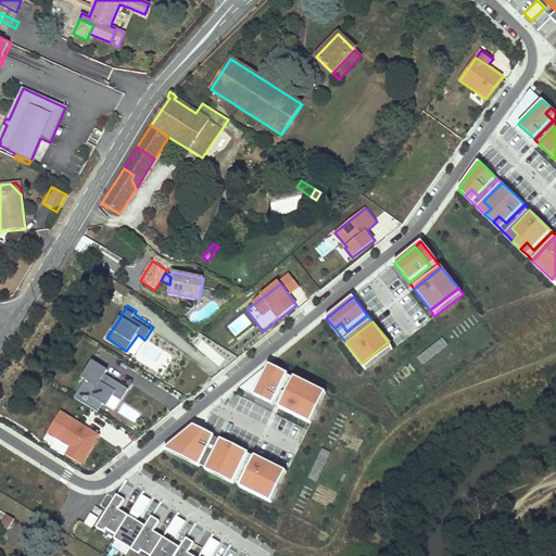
[(444,339),(416,355),(420,363),(449,346),(444,339)]
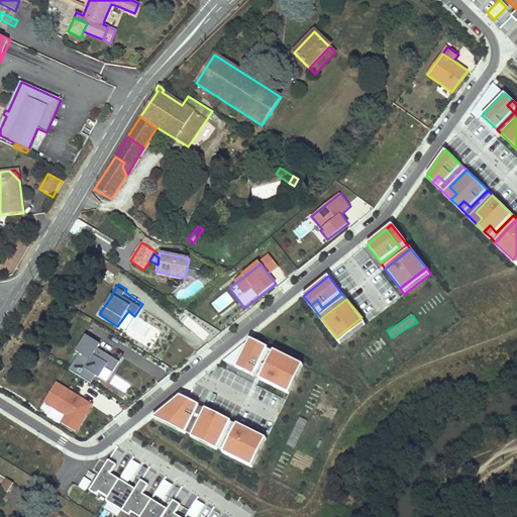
[(362,317),(336,337),(340,343),(366,323),(362,317)]
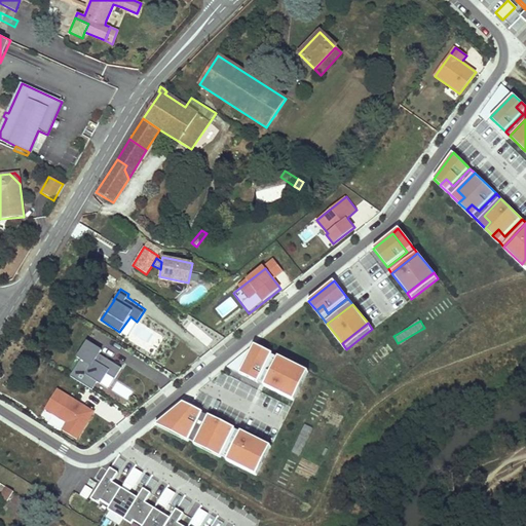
[(101,350),(87,342),(77,358),(81,360),(70,376),(92,389),(97,382),(101,384),(107,374),(115,379),(121,369),(99,354),(101,350)]
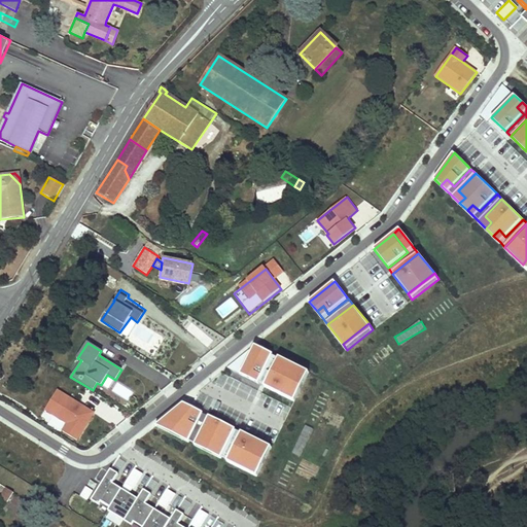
[(241,375),(259,384),(274,354),(255,346),(241,375)]
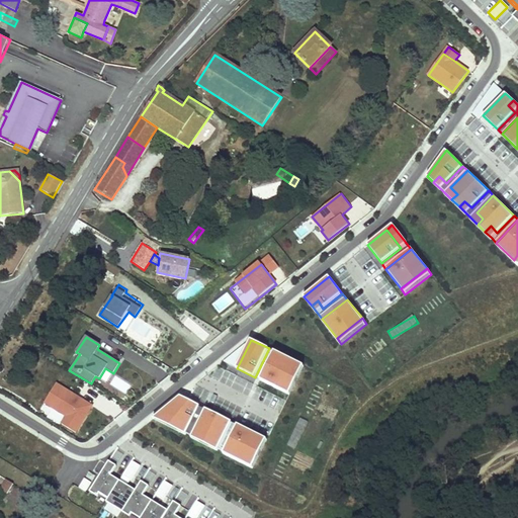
[(255,377),(261,380),(275,351),(269,348),(255,377)]
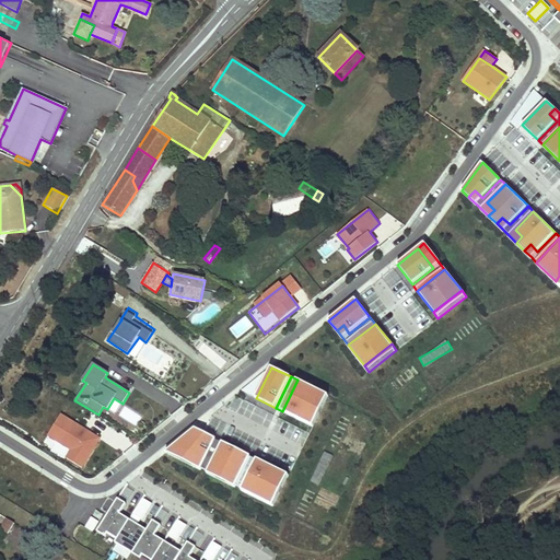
[(298,380),(282,411),(305,423),(322,392),(298,380)]
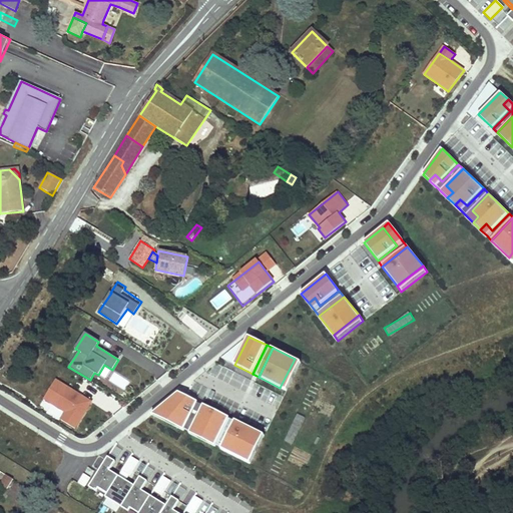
[(280,388),(288,391),(302,363),(295,359),(280,388)]
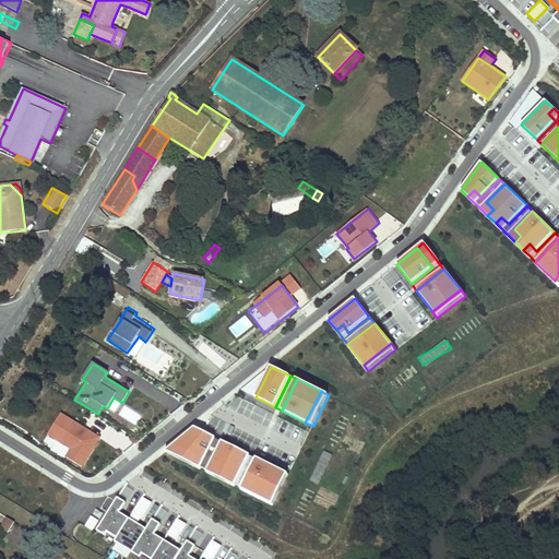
[(118,417),(138,425),(141,415),(122,407),(118,417)]
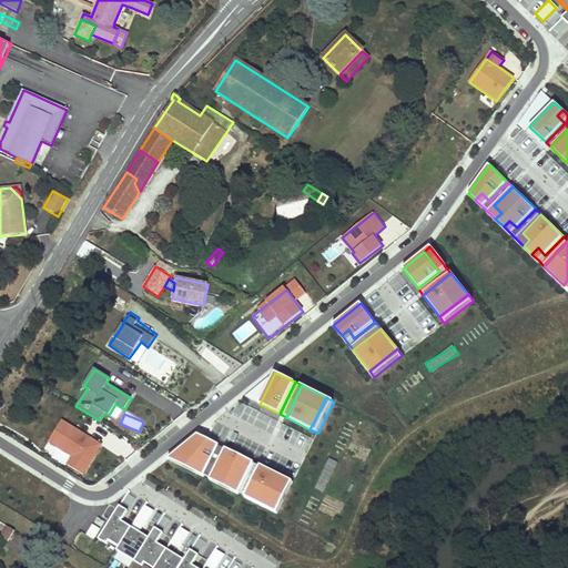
[(47,444),(71,457),(64,466),(82,477),(103,444),(61,419),(47,444)]
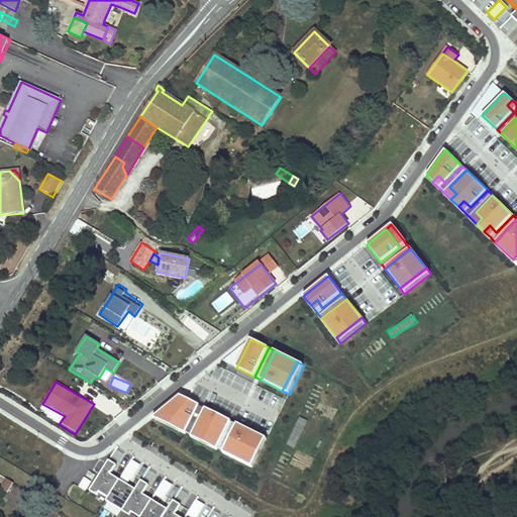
[(181,396),(153,418),(178,430),(181,423),(189,426),(200,405),(181,396)]
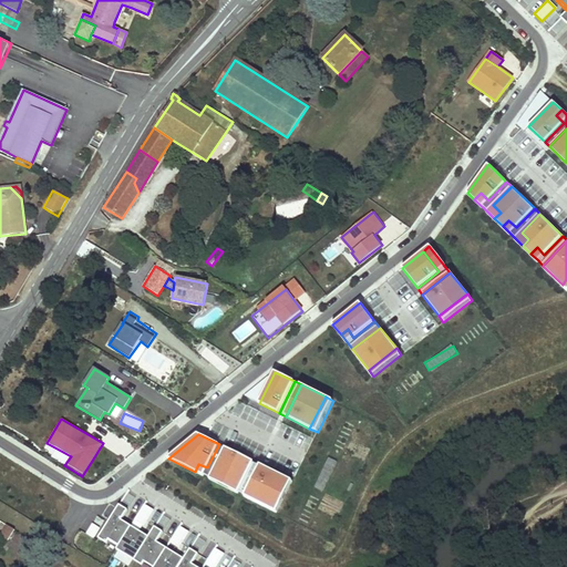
[(198,464),(195,472),(219,484),(224,476),(214,471),(225,447),(219,444),(207,467),(198,464)]
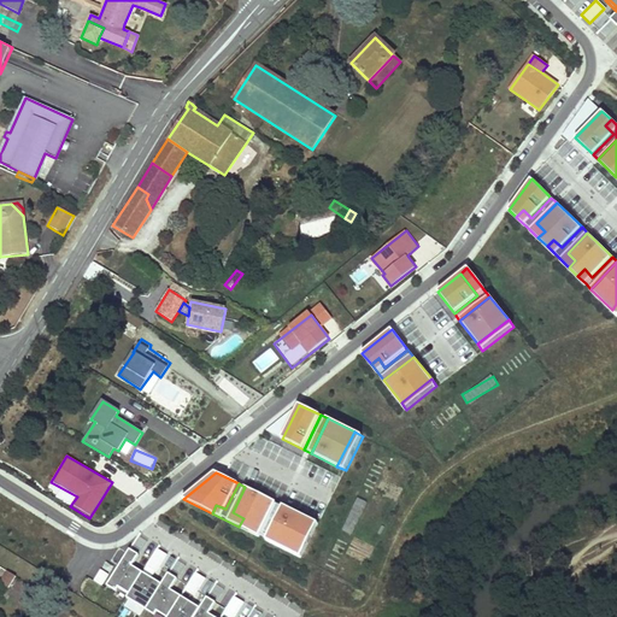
[(239,527),(250,532),(254,523),(263,528),(276,501),(245,487),(233,512),(244,518),(239,527)]
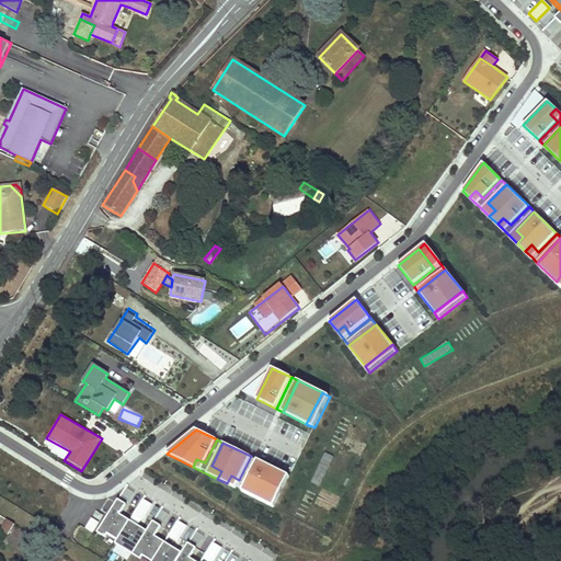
[(231,476),(227,483),(236,488),(243,491),(258,459),(251,456),(239,480),(231,476)]
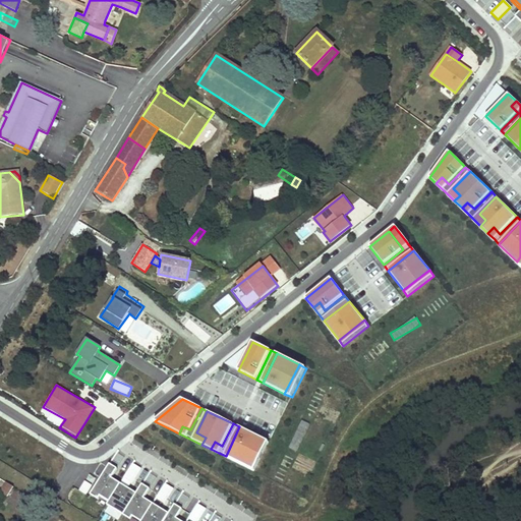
[(239,426),(226,456),(247,467),(263,439),(239,426)]
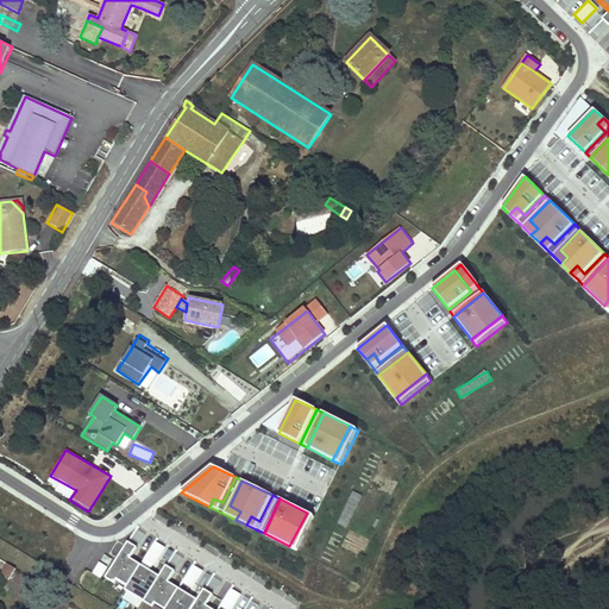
[(315,516),(307,513),(289,546),(299,551),(315,516)]
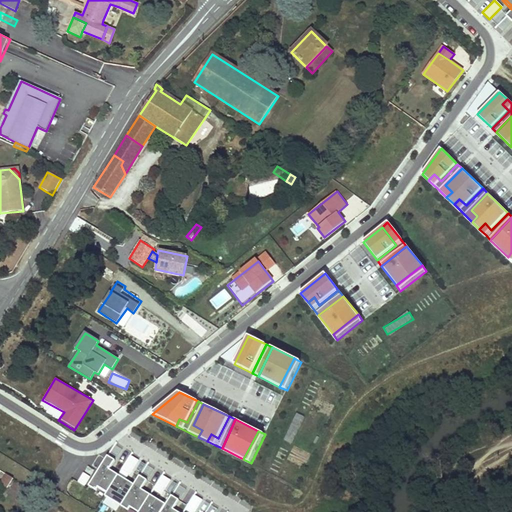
[(108,456),(90,487),(97,491),(99,488),(108,493),(106,497),(129,511),(131,508),(138,511),(173,511),(175,510),(180,501),(173,496),(167,505),(166,507),(141,492),(142,490),(148,481),(141,476),(135,486),(134,488),(109,472),(110,470),(116,461),(108,456)]
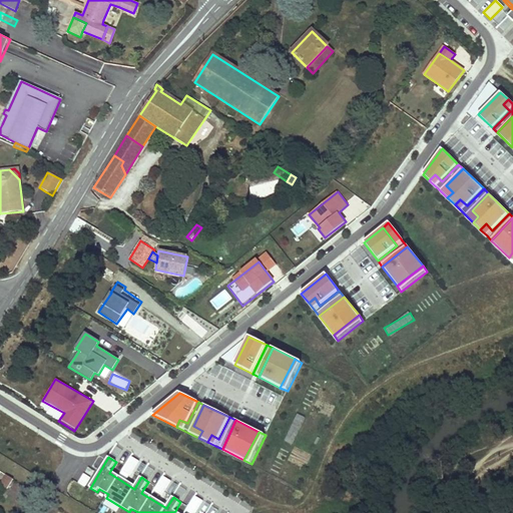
[(122,471),(130,476),(139,462),(131,457),(122,471)]
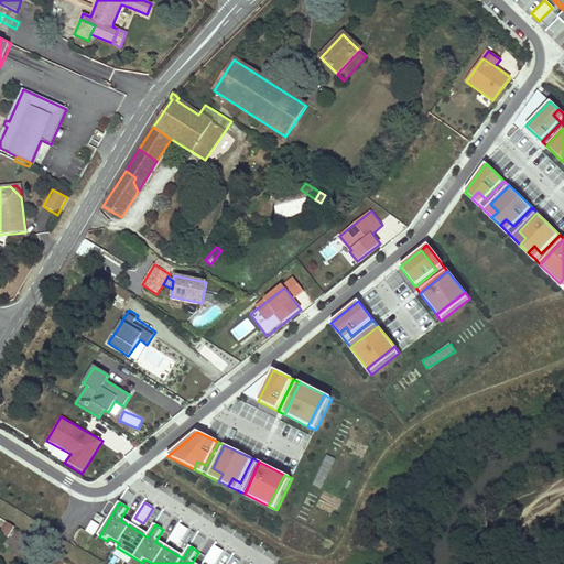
[(121,518),(120,520),(148,538),(149,535),(121,518)]
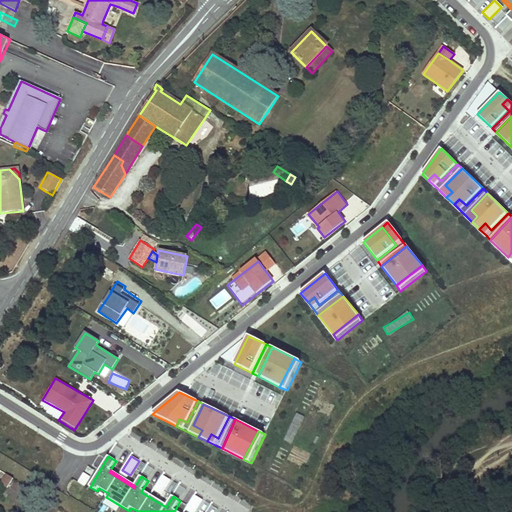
[(84,474),(79,482),(85,486),(91,478),(84,474)]
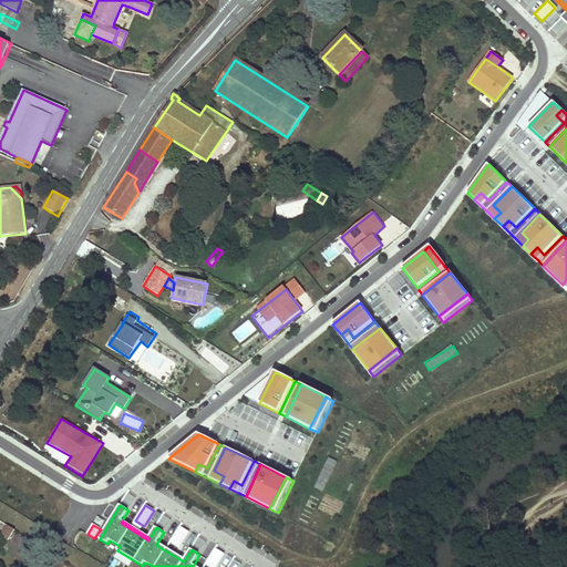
[(0,536),(8,542),(14,531),(7,526),(0,536)]
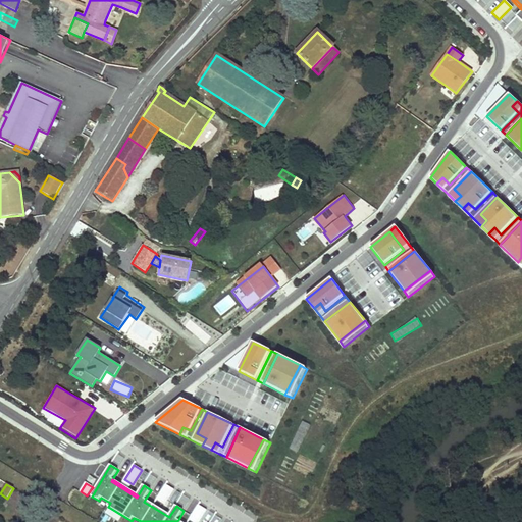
[(157,500),(165,505),(174,490),(166,485),(157,500)]
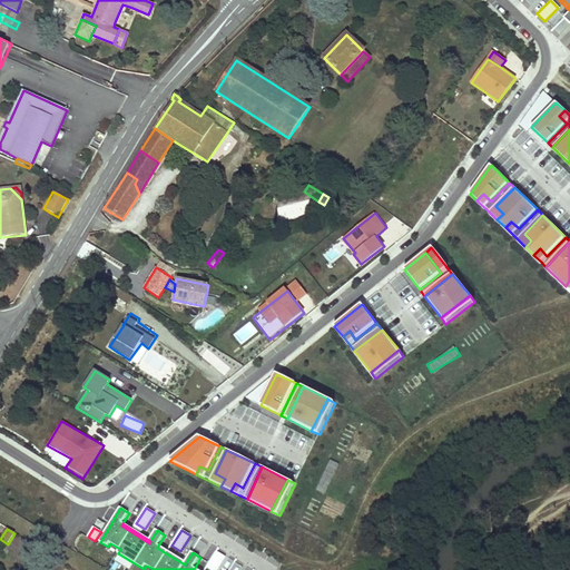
[(158,546),(157,548),(185,564),(186,562),(158,546)]
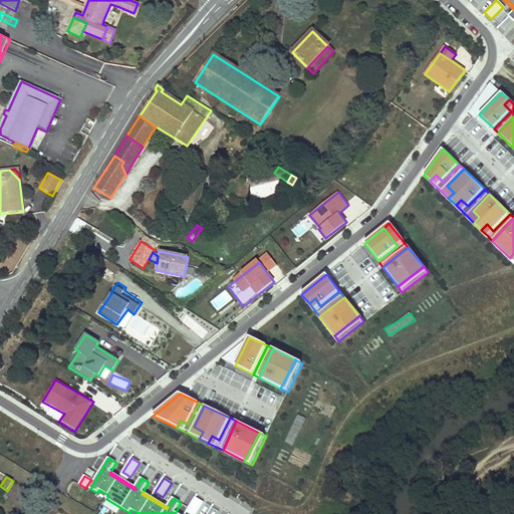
[(187,512),(191,513),(196,513),(204,502),(196,497),(187,512)]
